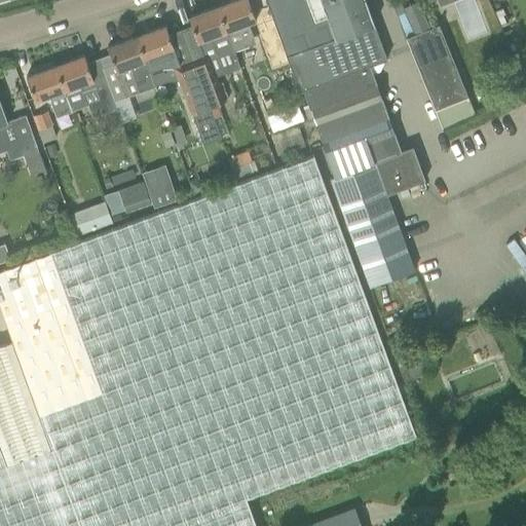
[(248,0),(232,0),(216,6),(232,51),(256,43),(249,24),(256,22),(254,14),(248,0)]
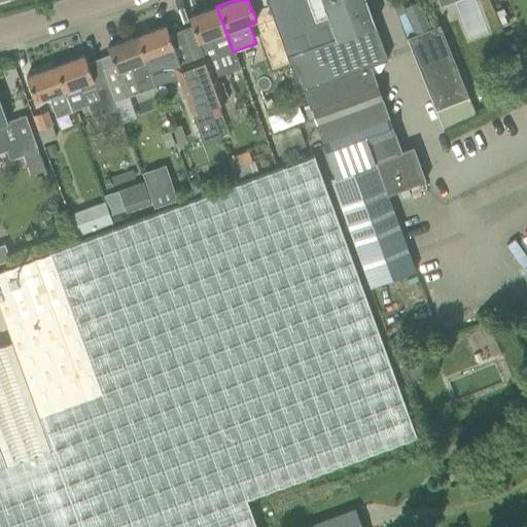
[(266,0),(273,20),(289,64),(300,91),(304,90),(336,177),(331,179),(370,286),(416,270),(387,195),(425,180),(413,147),(401,151),(370,65),(387,59),(365,0),(266,0)]
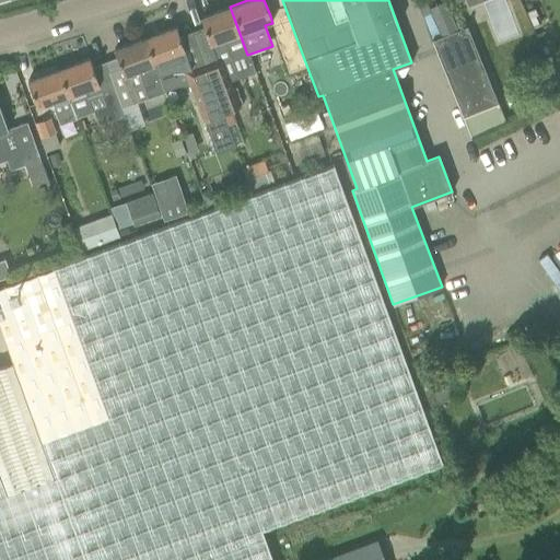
[(217,59),(205,63),(222,114),(241,107),(229,76),(253,68),(247,55),(230,7),(200,18),(217,59)]
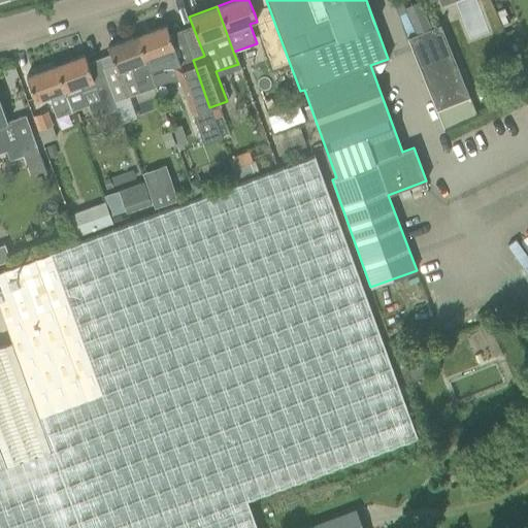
[(273,20),(256,26),(271,70),(290,64),(273,20)]
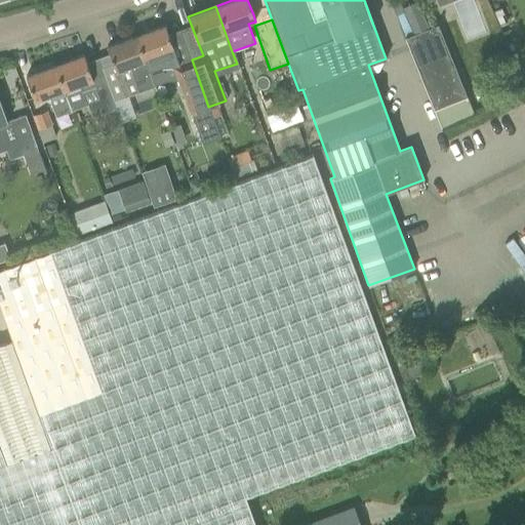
[(165,25),(133,36),(146,70),(171,61),(191,114),(192,114),(203,144),(219,137),(208,107),(192,59),(179,65),(165,25)]
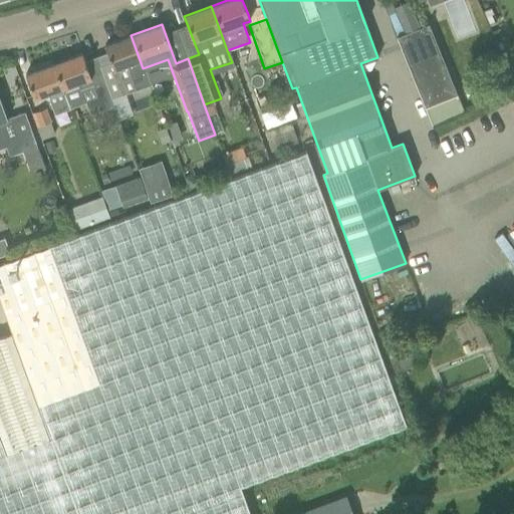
[(398,37),(426,106),(433,125),(464,111),(458,94),(429,24),(398,37)]
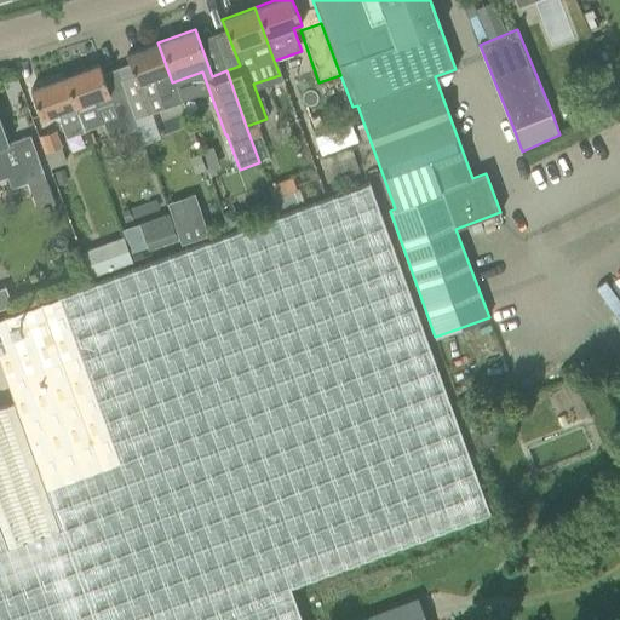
[(137,84),(122,89),(135,120),(165,109),(181,103),(172,82),(158,42),(126,55),(135,76),(137,84)]
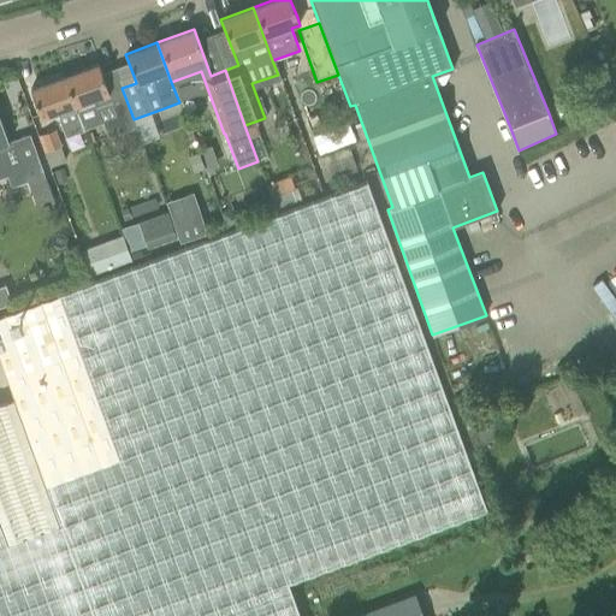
[(99,64),(64,76),(84,130),(102,123),(110,120),(123,116),(128,129),(136,126),(134,119),(122,88),(116,90),(108,93),(107,87),(99,64)]
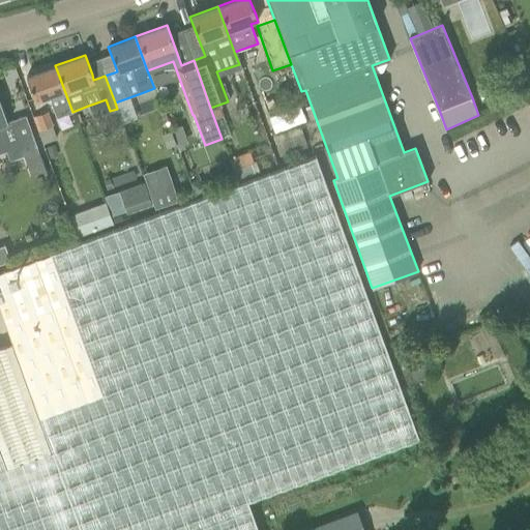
[(26,77),(33,95),(35,101),(49,96),(56,117),(72,112),(55,65),(26,77)]
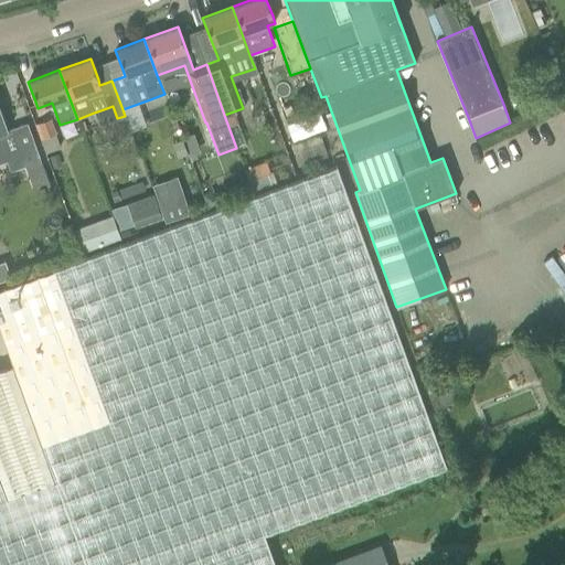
[(0,162),(9,160),(12,170),(33,162),(32,159),(41,156),(28,123),(8,130),(0,107),(0,162)]
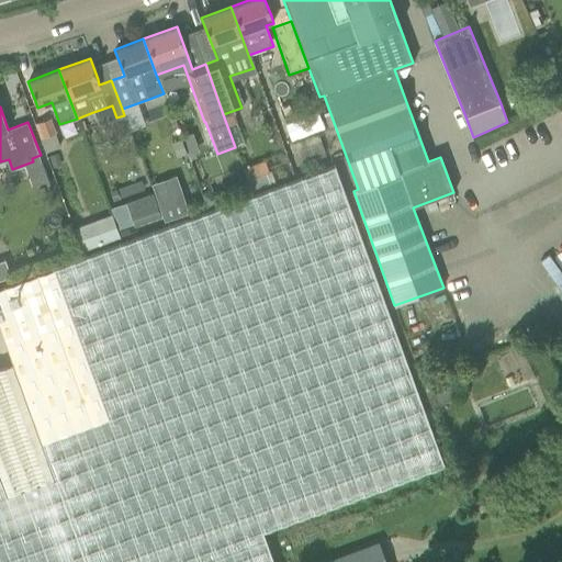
[(56,133),(51,119),(35,124),(45,153),(59,147),(54,134),(56,133)]
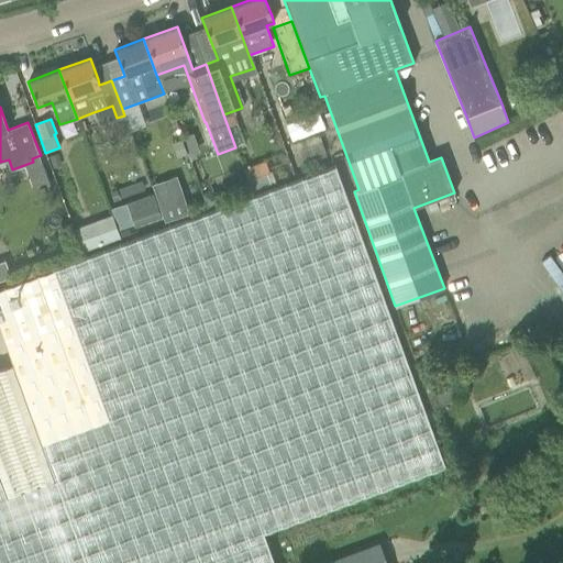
[(191,134),(180,139),(180,140),(186,154),(187,156),(198,153),(191,134)]
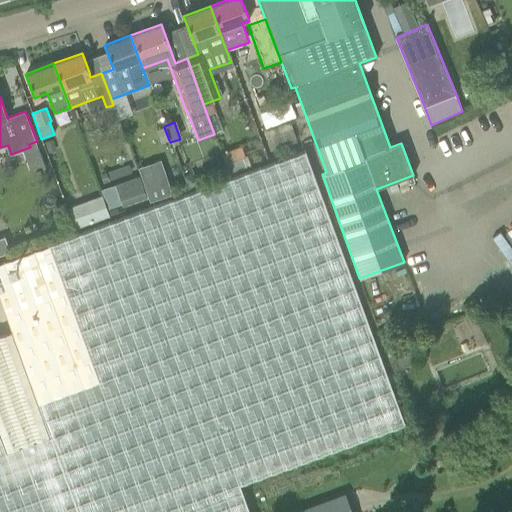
[(164,127),(156,130),(161,143),(169,140),(164,127)]
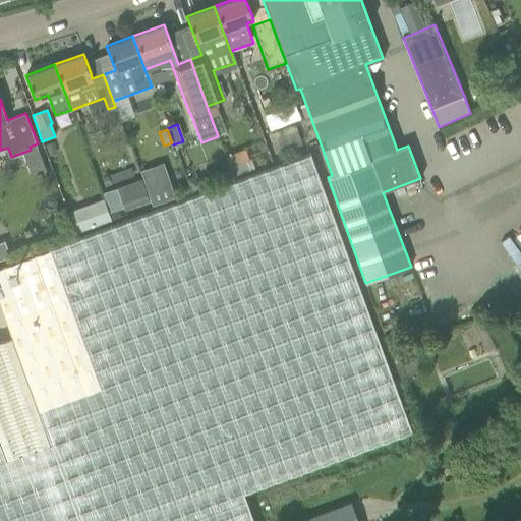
[(297,131),(276,139),(281,153),(302,145),(297,131)]
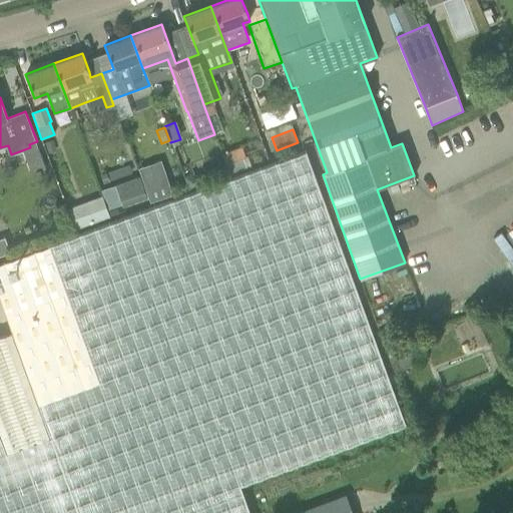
[(52,140),(44,143),(47,154),(56,151),(52,140)]
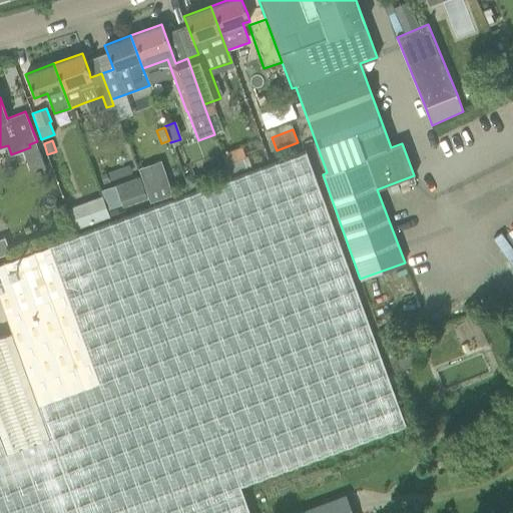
[(0,512),(249,512),(238,484),(403,424),(305,153),(0,264),(0,292),(15,334),(0,339),(0,512)]
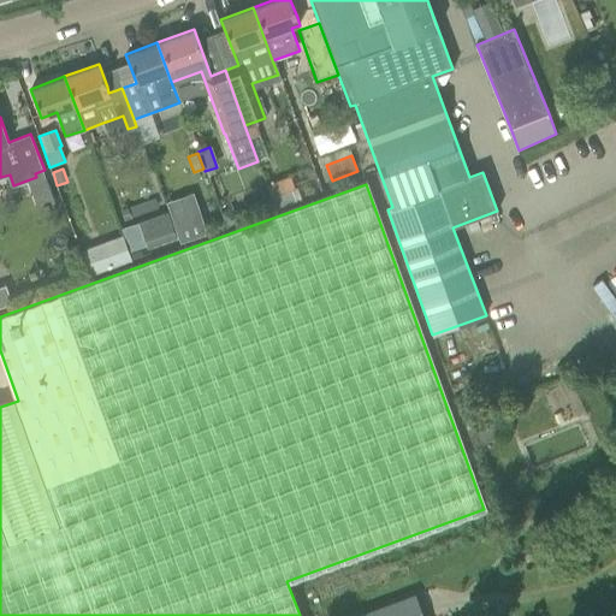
[(290,190),(272,197),(276,209),(295,203),(290,190)]
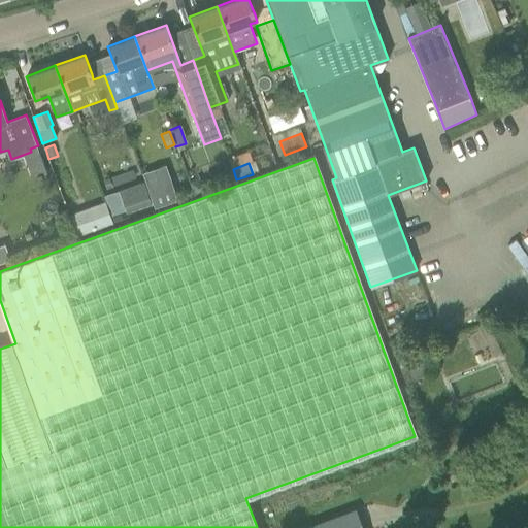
[(167,177),(149,185),(157,207),(176,200),(167,177)]
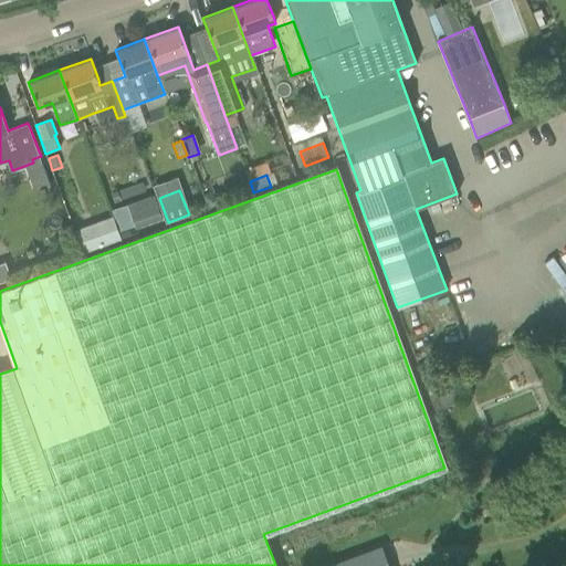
[(210,190),(201,194),(206,208),(221,202),(218,195),(210,190)]
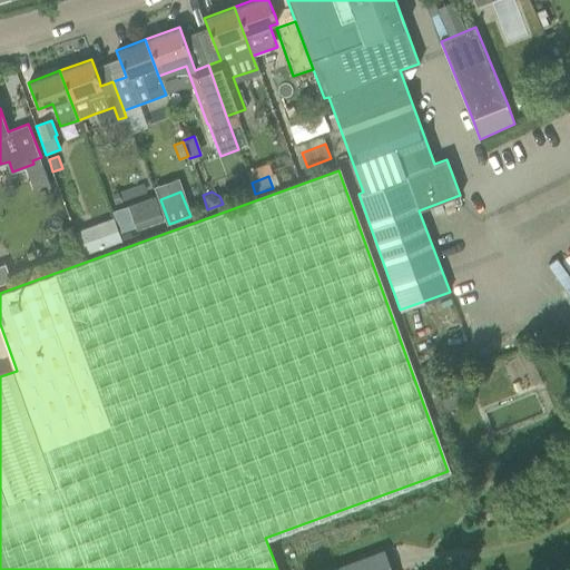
[(119,193),(111,196),(115,206),(123,204),(119,193)]
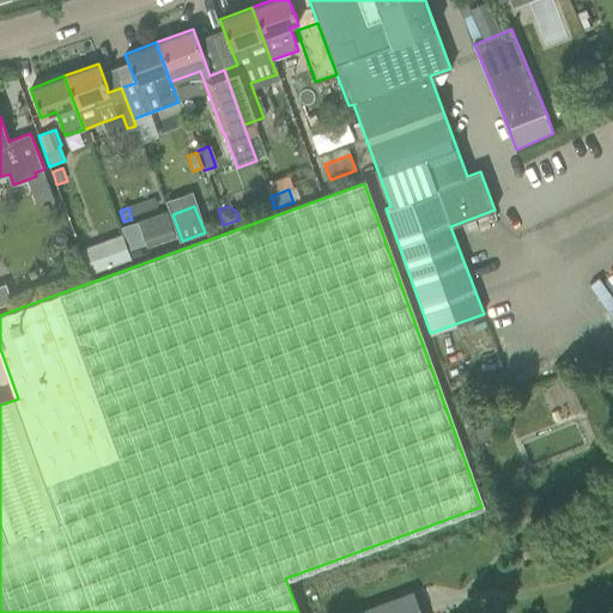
[(137,223),(120,229),(122,235),(128,252),(145,246),(146,249),(175,240),(165,213),(137,223)]
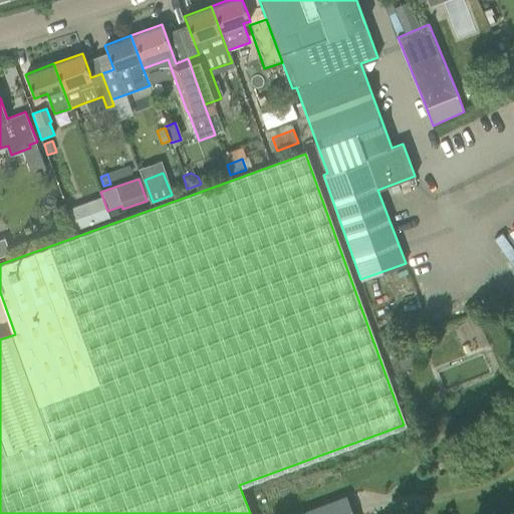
[(107,211),(102,197),(66,210),(73,229),(109,216),(107,211)]
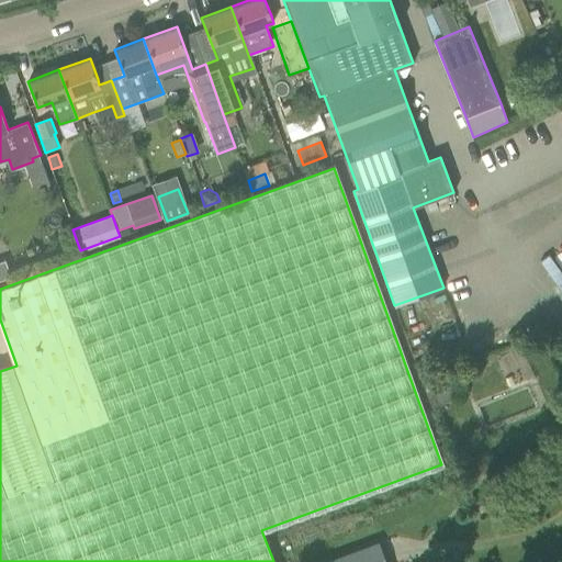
[(0,280),(11,277),(4,260),(0,261),(0,280)]
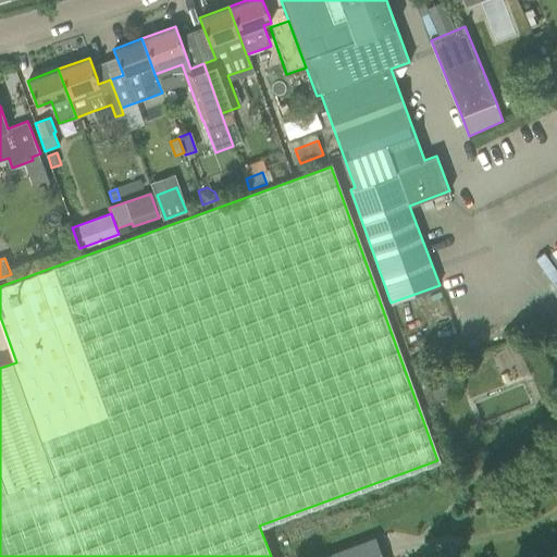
[(426,388),(424,388),(430,403),(450,395),(445,381),(426,388)]
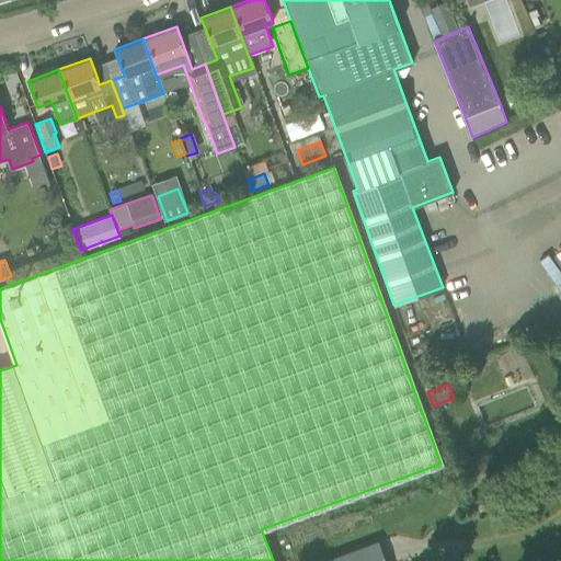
[(382,560),(376,541),(322,560),(382,560)]
